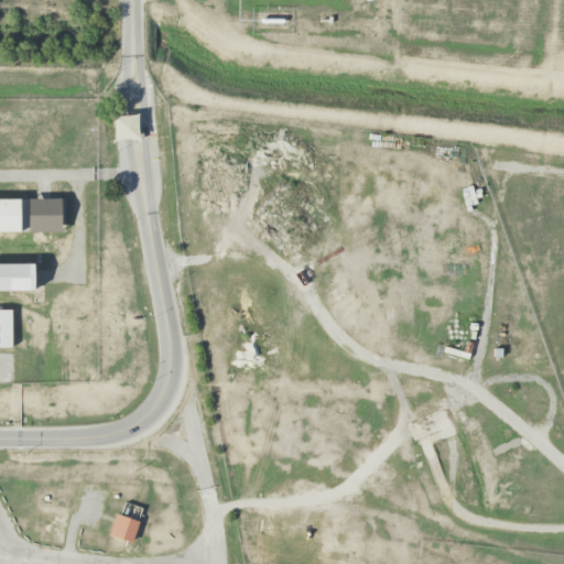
[(0,199),(60,198),(60,231),(0,231),(0,199)]
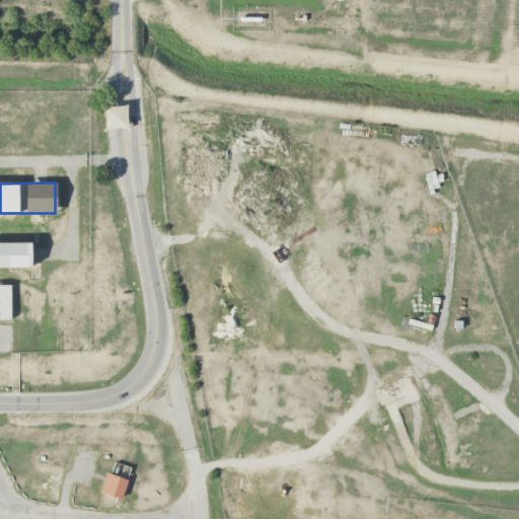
[(0,268),(0,243),(30,243),(30,268),(0,268)]
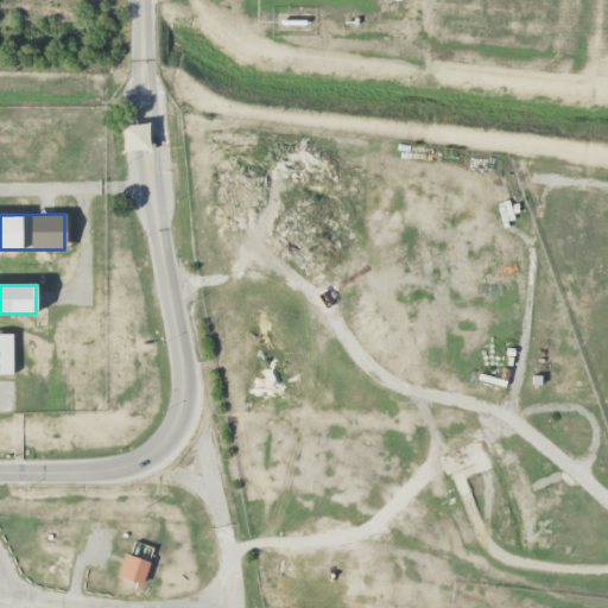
[(0,335),(12,335),(12,374),(0,374),(0,335)]
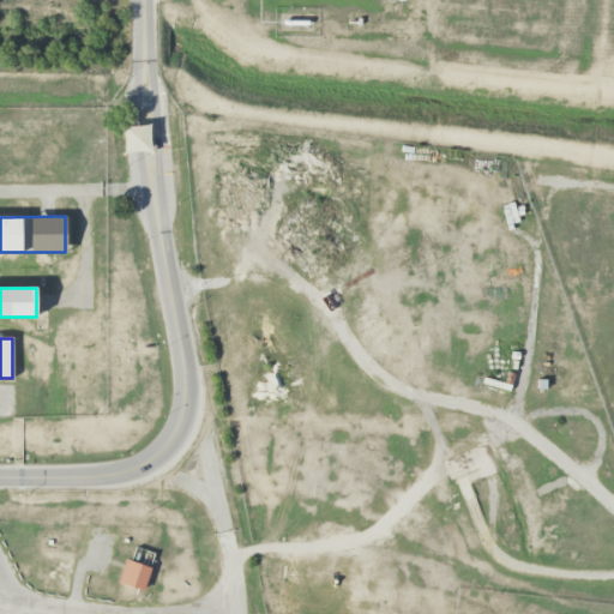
[(127,559),(151,567),(143,590),(119,581),(127,559)]
